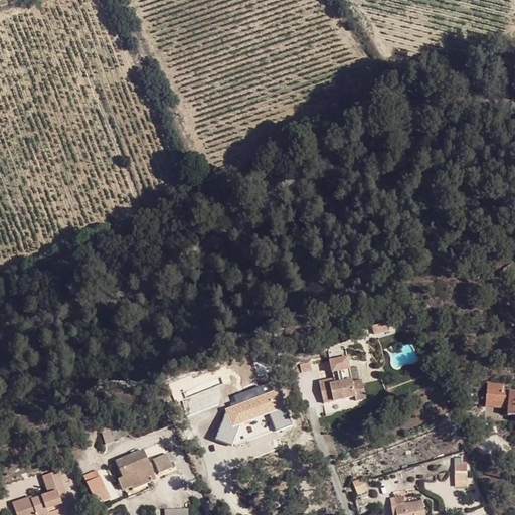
[(504,269),(505,270),(507,274),(507,275),(514,270),(512,265),(504,269)]
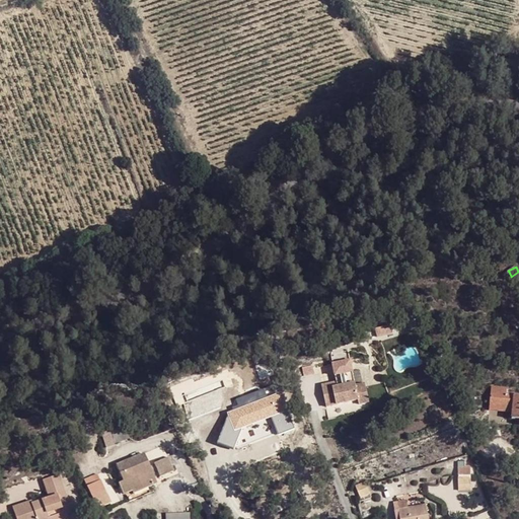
[(375,326),(377,336),(391,331),(389,322),(375,326)]
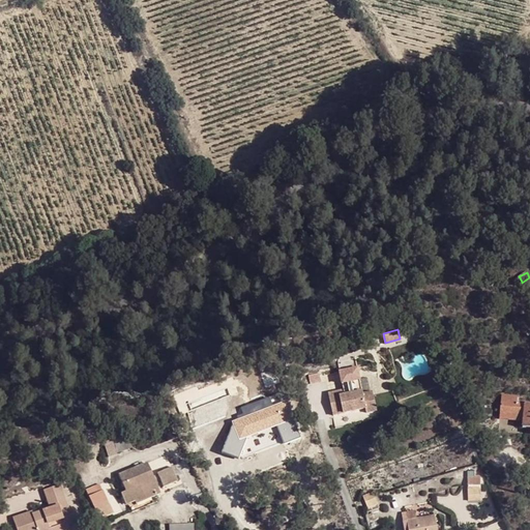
[(345,389),(329,392),(334,414),(366,409),(367,413),(378,411),(374,391),(364,393),(363,390),(346,393),(345,389)]
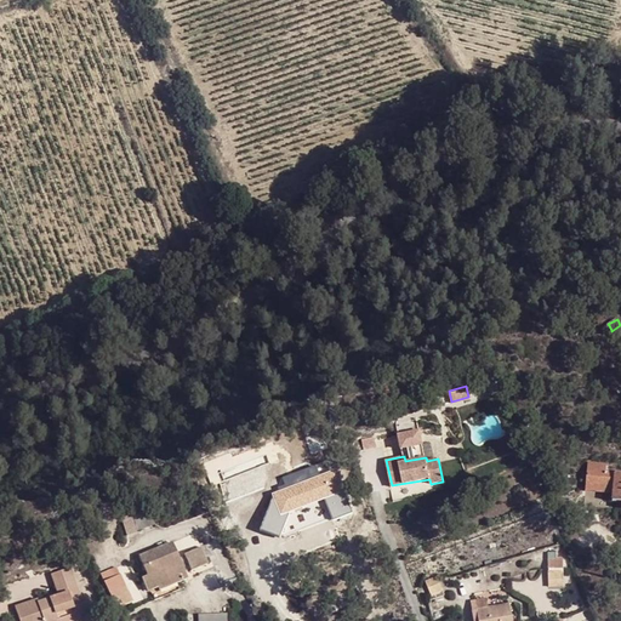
[(620,502),(620,473),(607,472),(607,466),(590,463),(588,477),(596,478),(596,484),(615,486),(614,494),(614,497),(614,502),(620,502)]
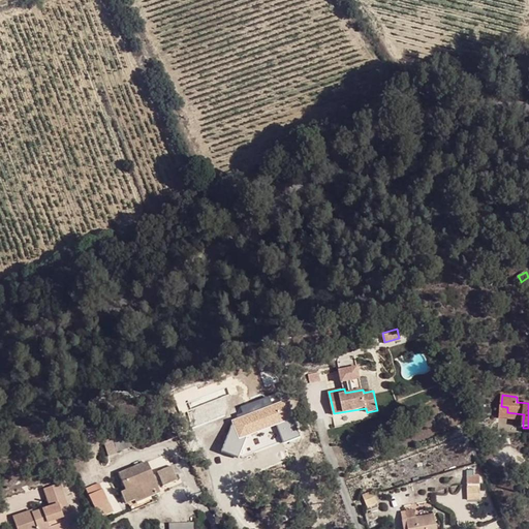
[(499,418),(523,421),(524,414),(507,412),(507,407),(501,406),(499,418)]
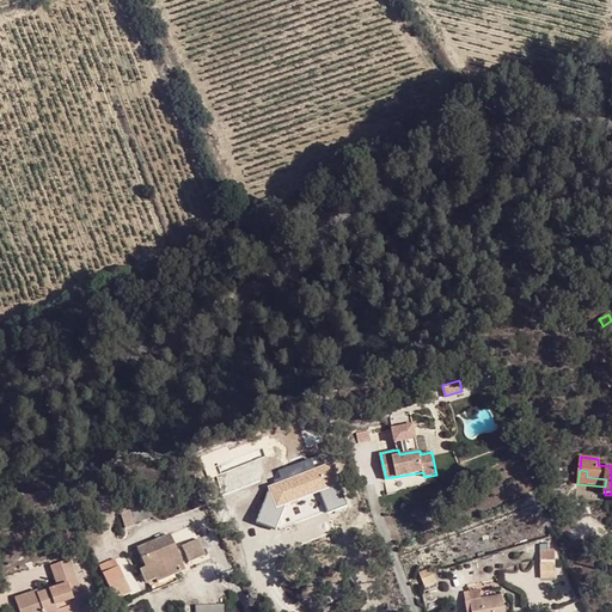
[(146,502),(129,508),(134,522),(152,516),(146,502)]
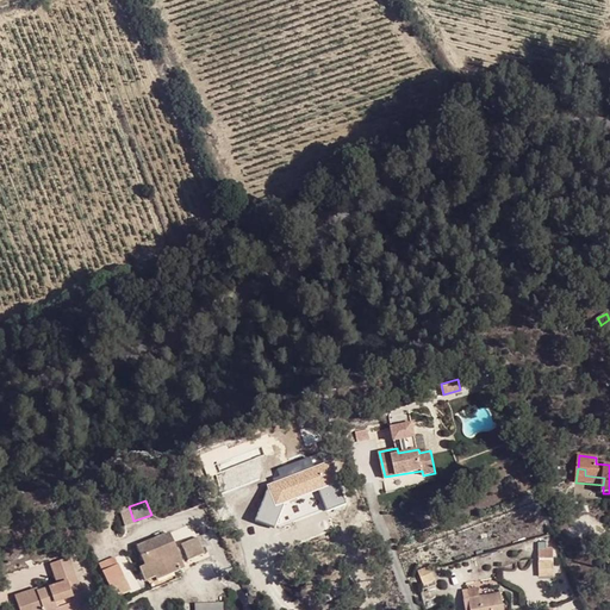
[(134,521),(129,506),(118,510),(124,527),(135,523),(134,521)]
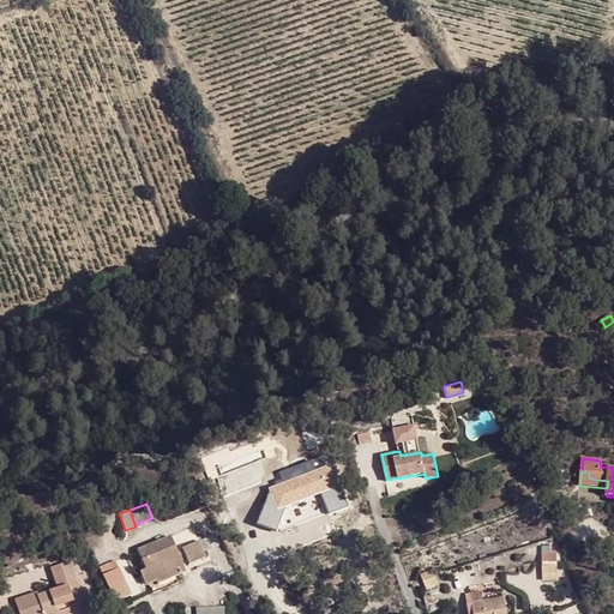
[(181,561),(178,552),(170,537),(155,545),(138,551),(145,570),(140,572),(145,585),(156,581),(157,584),(174,577),(186,572),(181,561)]
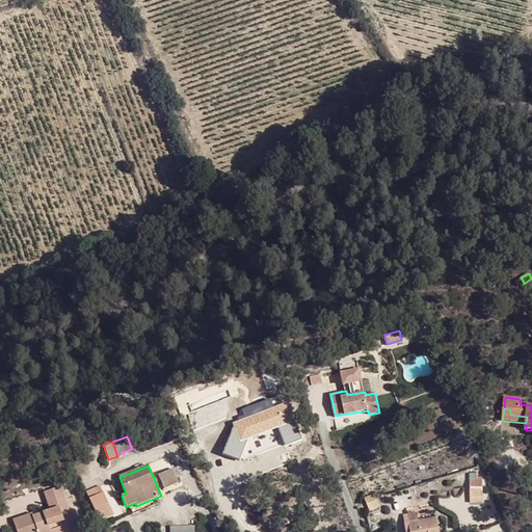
[(158,477),(161,484),(163,489),(177,483),(170,470),(157,475),(158,477)]
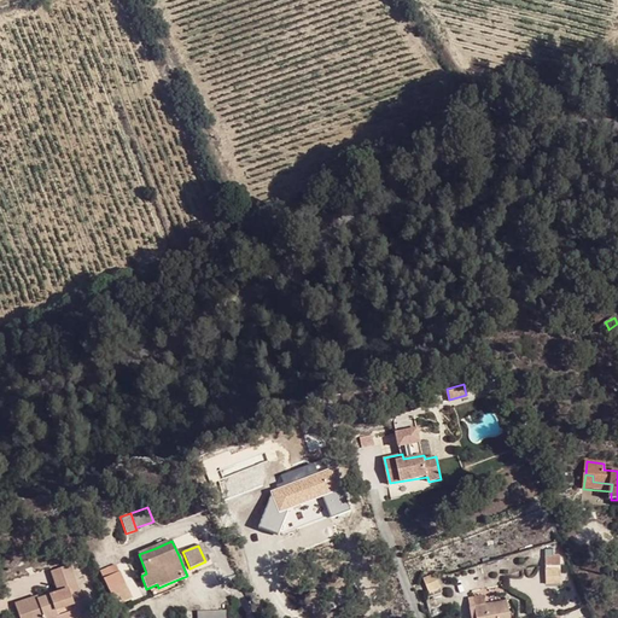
[(89,617),(85,600),(81,600),(70,565),(51,571),(58,593),(60,599),(51,602),(48,596),(39,600),(38,596),(15,604),(18,617),(89,617)]
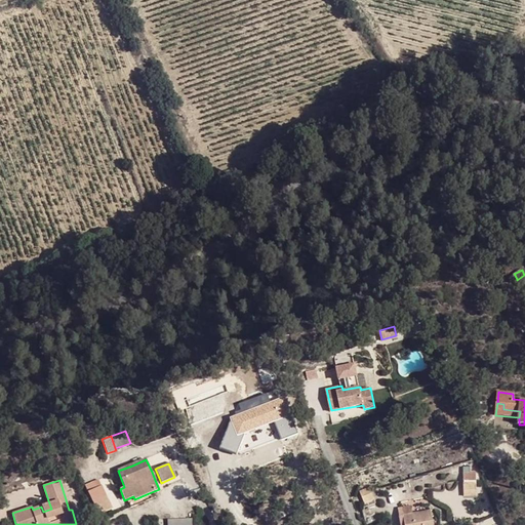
[(87,491),(101,486),(98,480),(84,485),(87,491)]
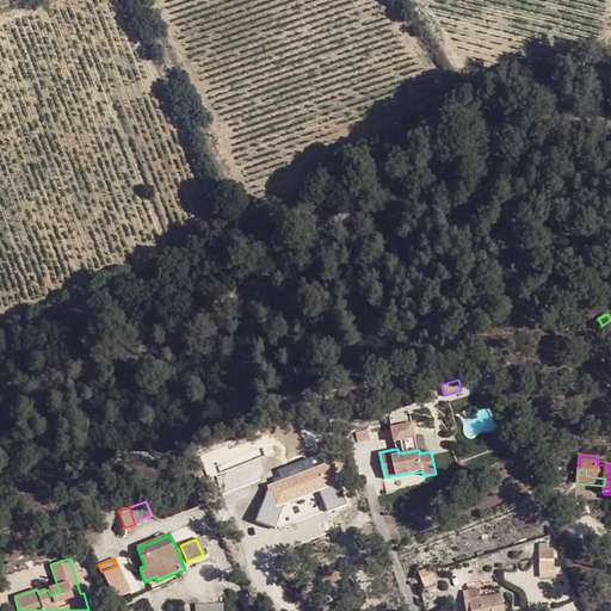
[(539,572),(554,572),(554,561),(539,561),(539,572)]
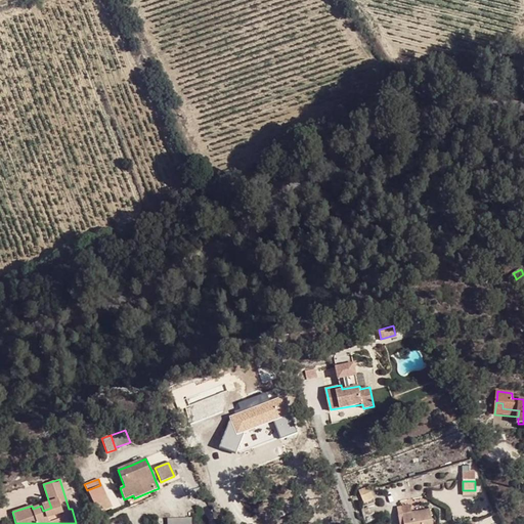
[(111,509),(100,485),(87,490),(97,515),(111,509)]
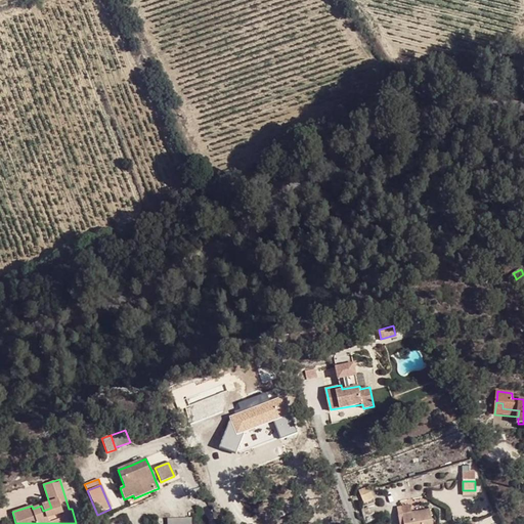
[(150,497),(148,492),(134,498),(133,495),(124,499),(128,507),(150,497)]
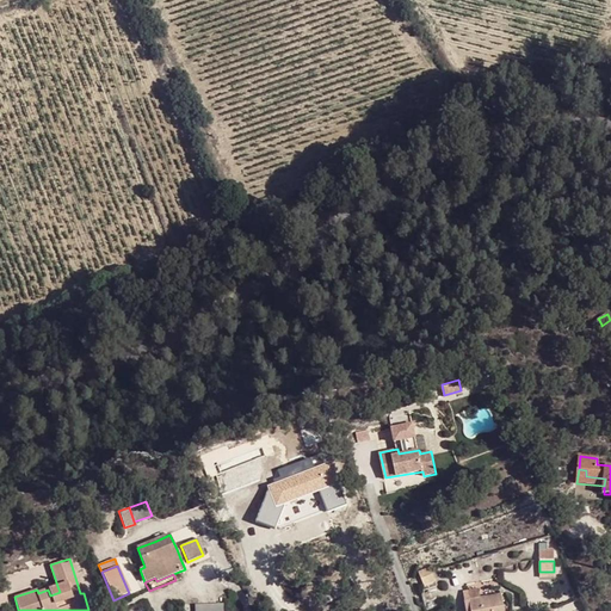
[(504,610),(501,594),(480,599),(479,590),(468,592),(470,608),(470,610),(504,610)]
